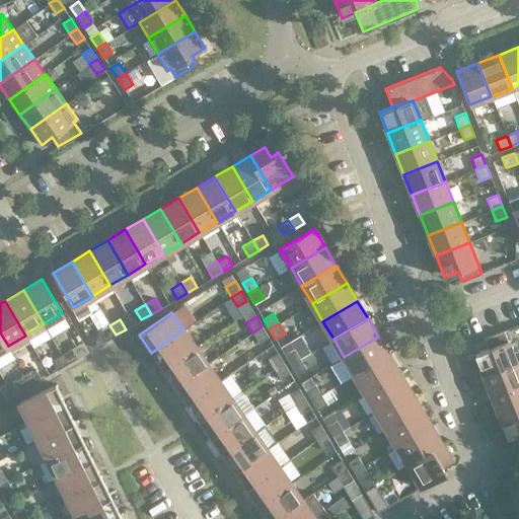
[(116,335),(109,325),(99,331),(105,341),(116,335)]
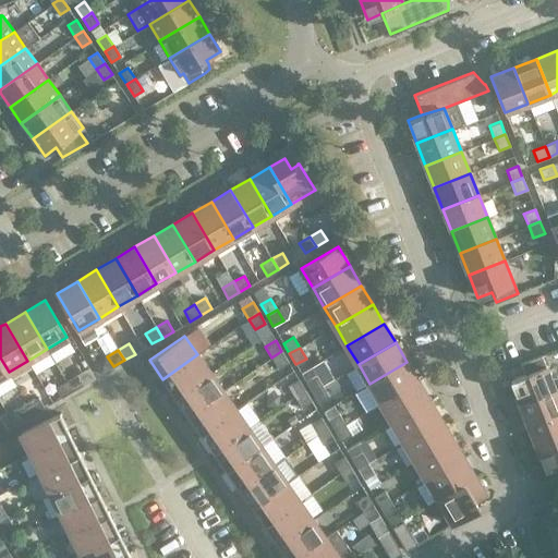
[(288,362),(281,351),(271,358),(278,368),(288,362)]
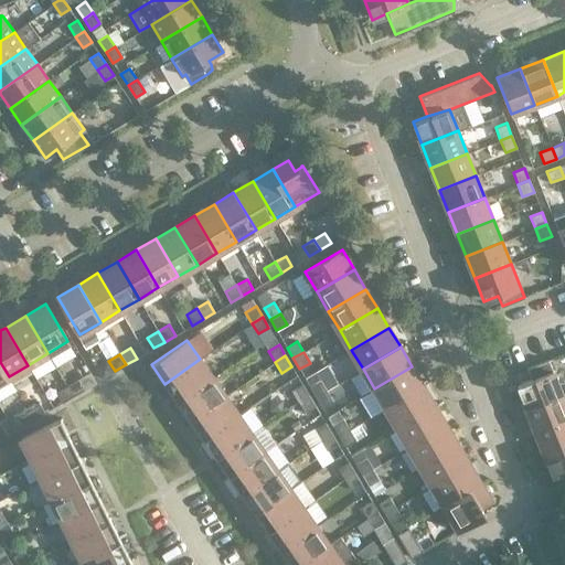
[(213,377),(200,359),(164,384),(178,403),(213,377)]
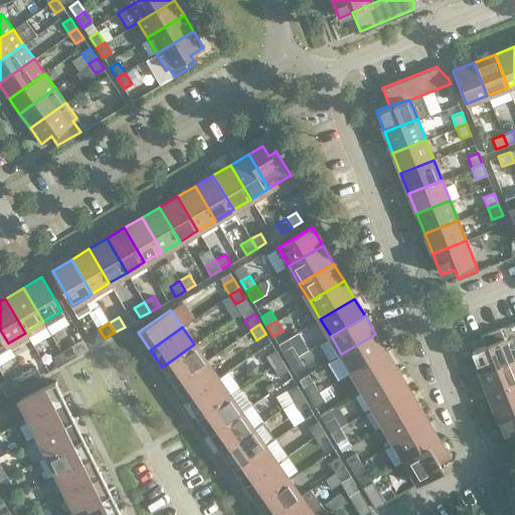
[(512,358),(500,328),(480,336),(484,345),(471,350),(479,371),(512,358)]
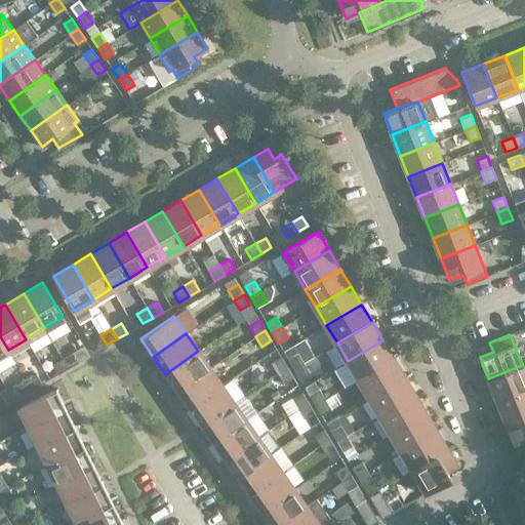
[(393,358),(382,340),(348,361),(358,379),(393,358)]
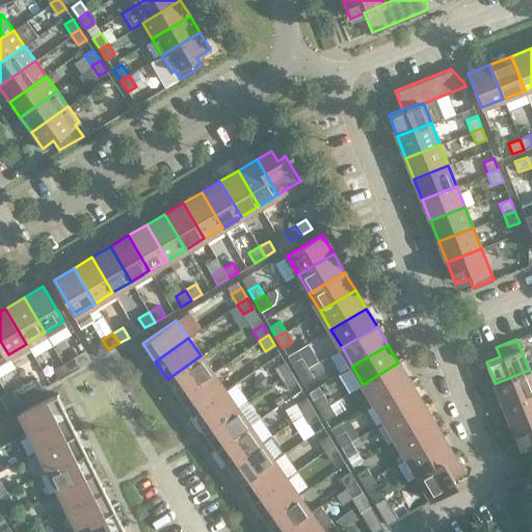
[(213,373),(201,355),(167,379),(179,396),(213,373)]
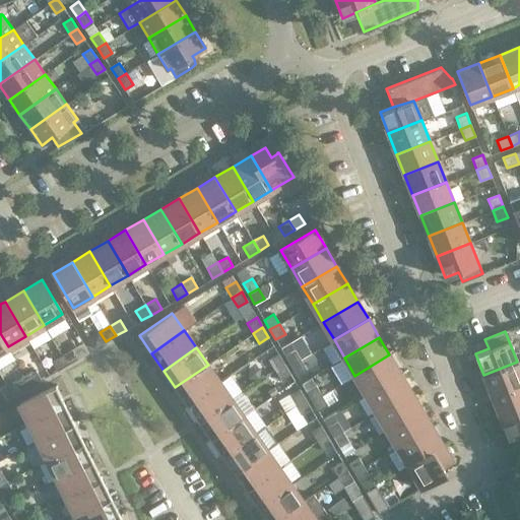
[(71,349),(61,354),(67,365),(77,359),(71,349)]
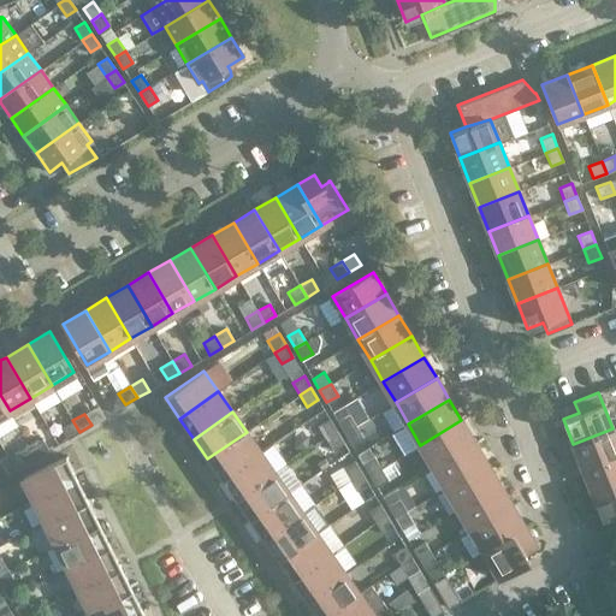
[(349,414),(337,421),(344,433),(356,426),(349,414)]
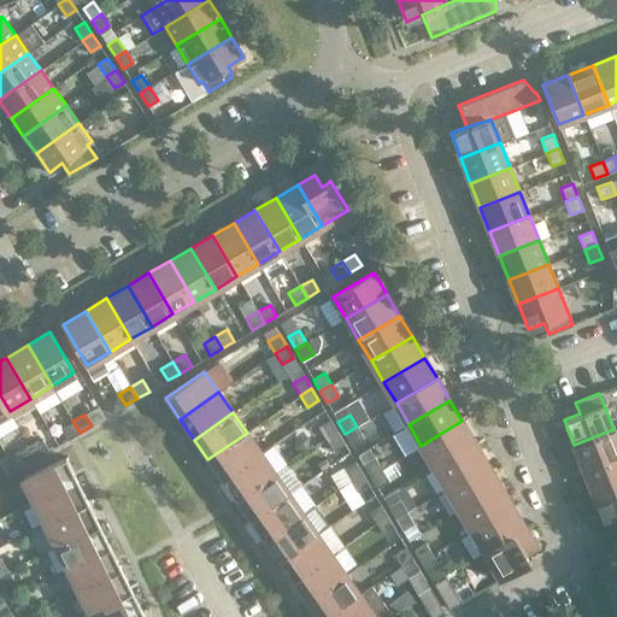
[(336,430),(329,418),(318,425),(325,438),(336,430)]
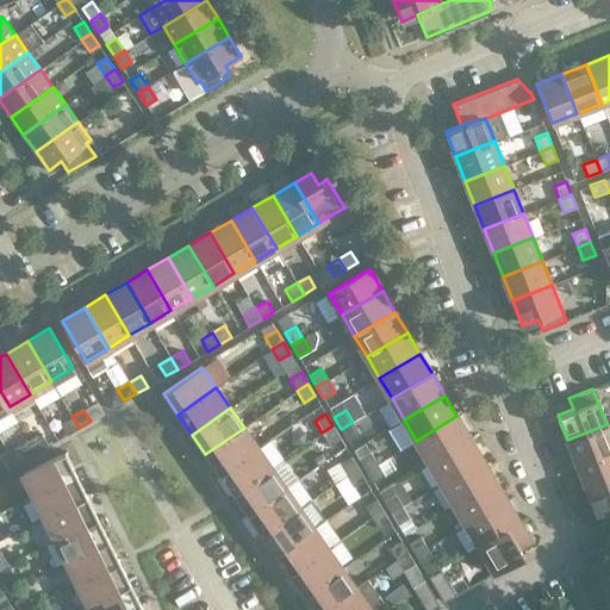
[(79,428),(72,416),(60,423),(67,435),(79,428)]
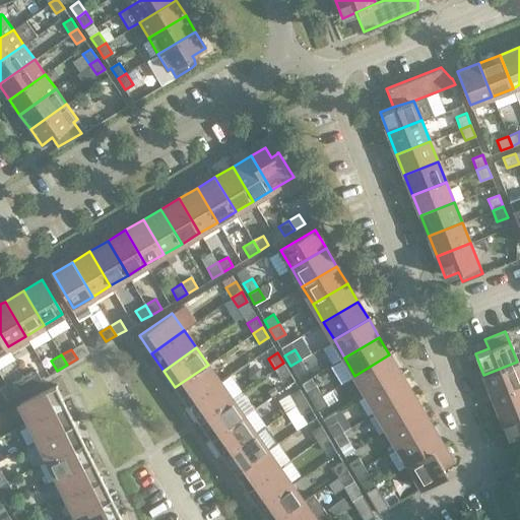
[(400,373),(389,354),(354,376),(366,393),(400,373)]
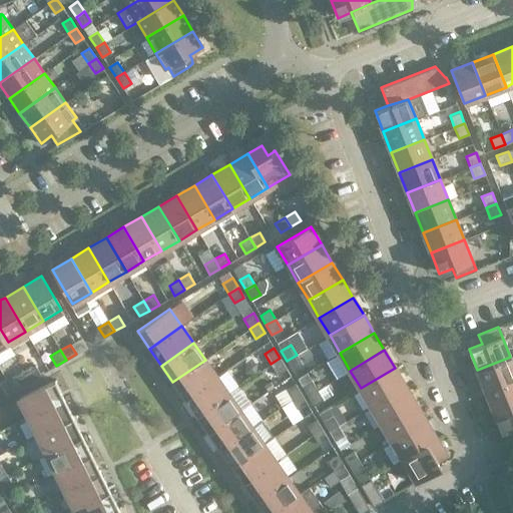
[(303,365),(297,355),(287,361),(293,370),(303,365)]
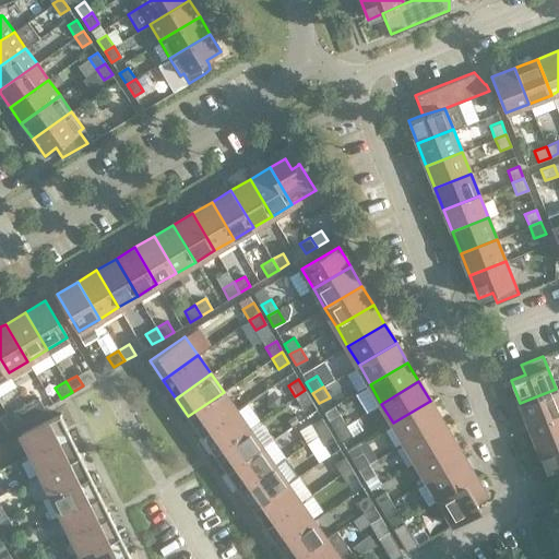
[(558,413),(558,396),(556,389),(520,403),(528,425),(558,413)]
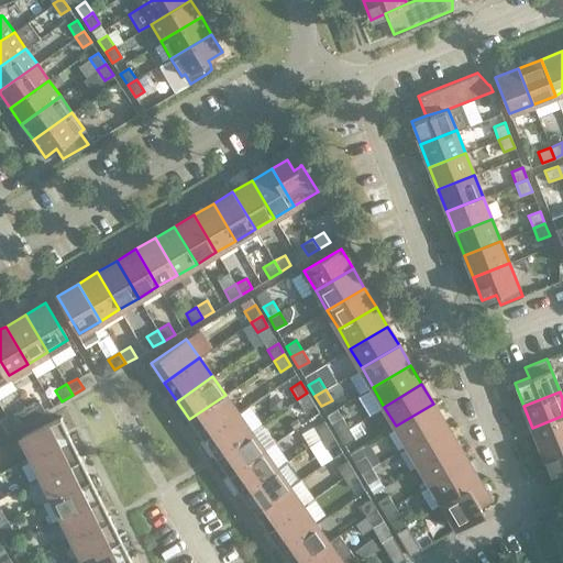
[(313,404),(307,393),(297,399),(304,410),(313,404)]
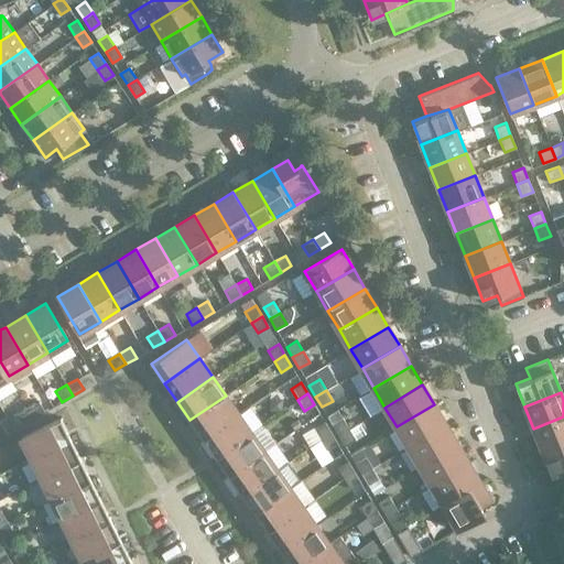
[(238,413),(226,396),(190,420),(203,438),(238,413)]
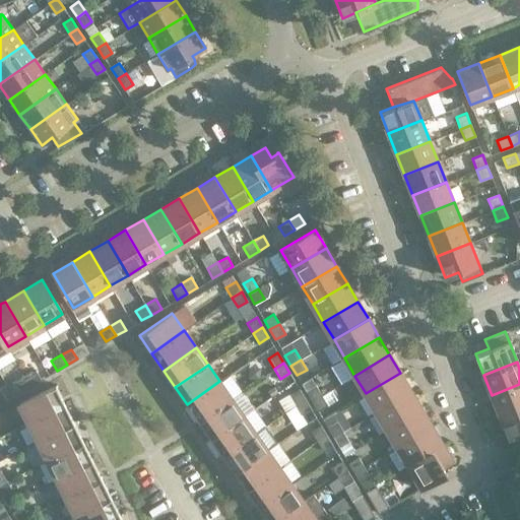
[(36,370),(25,376),(31,386),(42,380),(36,370)]
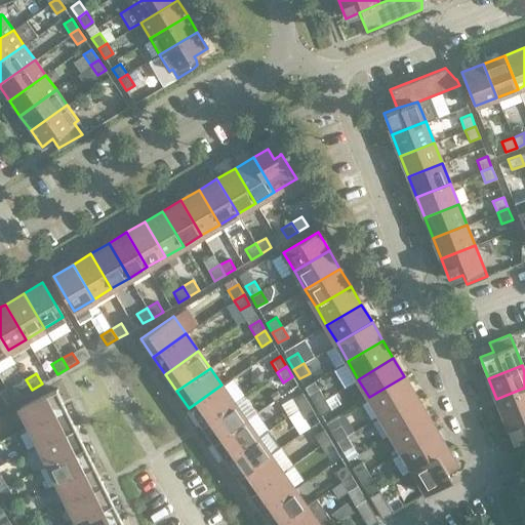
[(414,395),(404,376),(369,397),(379,415),(414,395)]
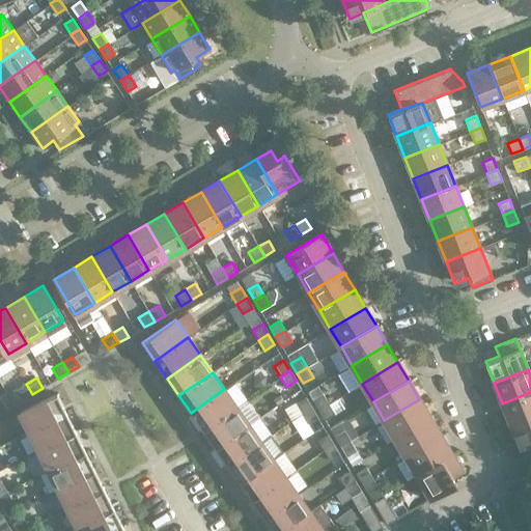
[(32,394),(26,384),(16,390),(22,400),(32,394)]
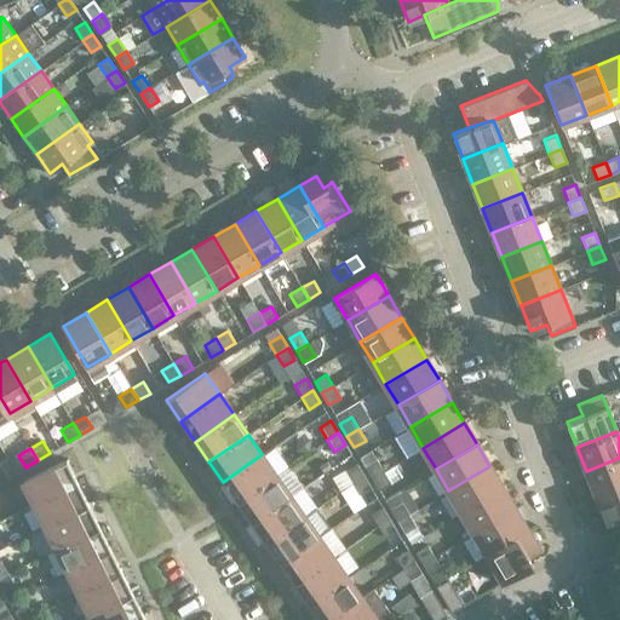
[(276,475),(262,454),(223,482),(237,503),(276,475)]
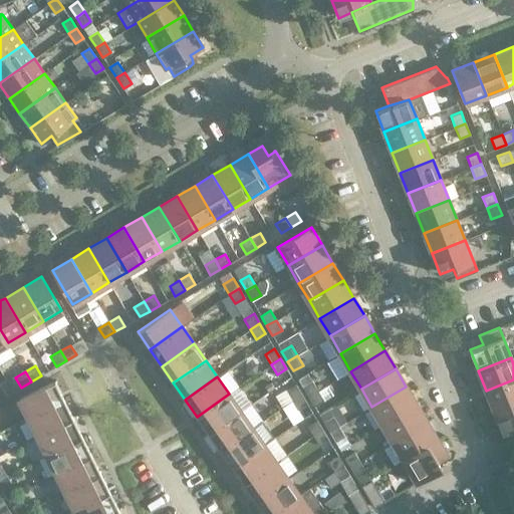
[(513,403),(513,379),(486,391),(494,411),(513,403)]
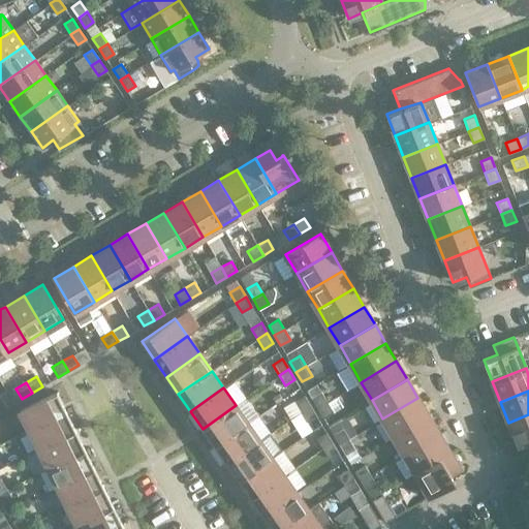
[(20,410),(29,430),(66,411),(56,392),(20,410)]
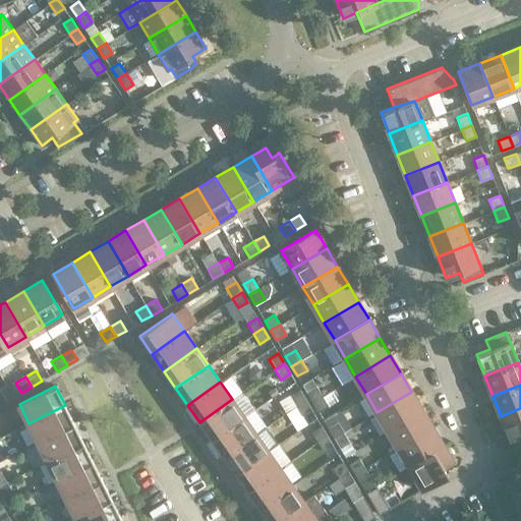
[(316,386),(306,392),(312,402),(322,396),(316,386)]
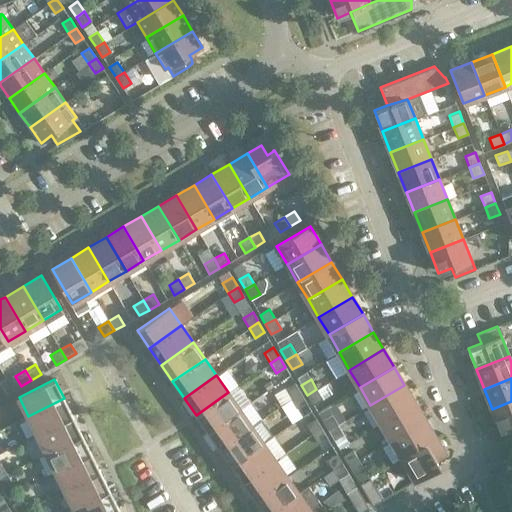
[(300,393),(294,383),(285,388),(291,398),(300,393)]
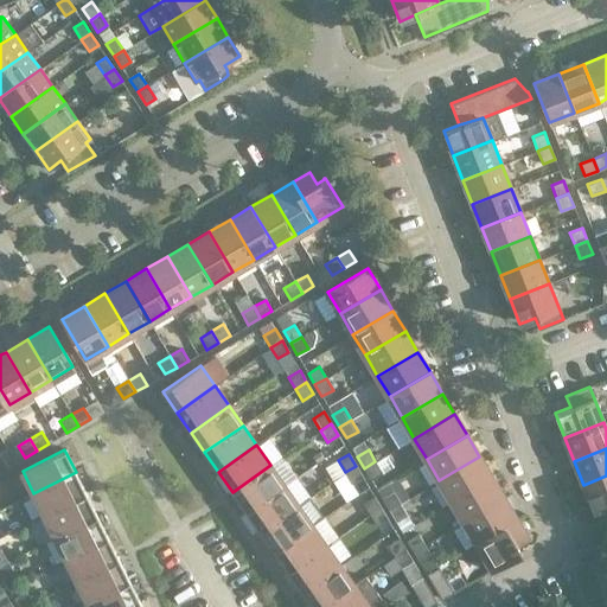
[(492,477),(479,457),(439,480),(452,502),(492,477)]
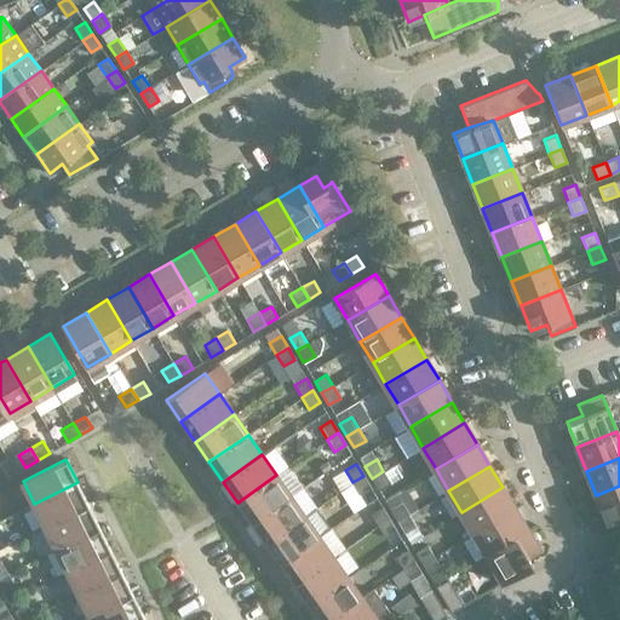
[(390,483),(383,471),(372,478),(379,489),(390,483)]
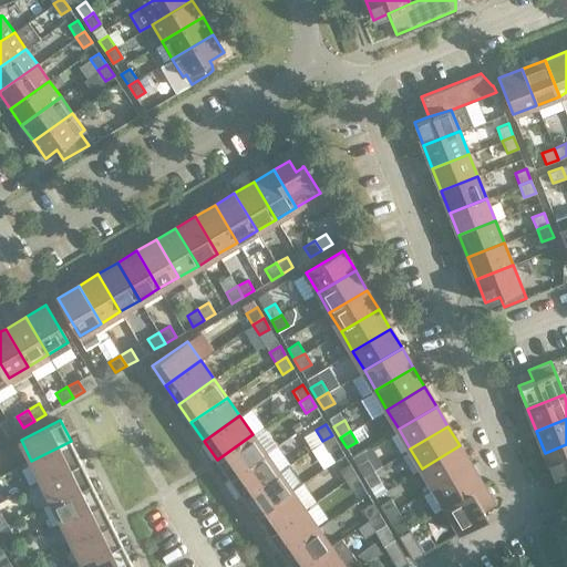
[(266,453),(253,434),(217,460),(229,478),(266,453)]
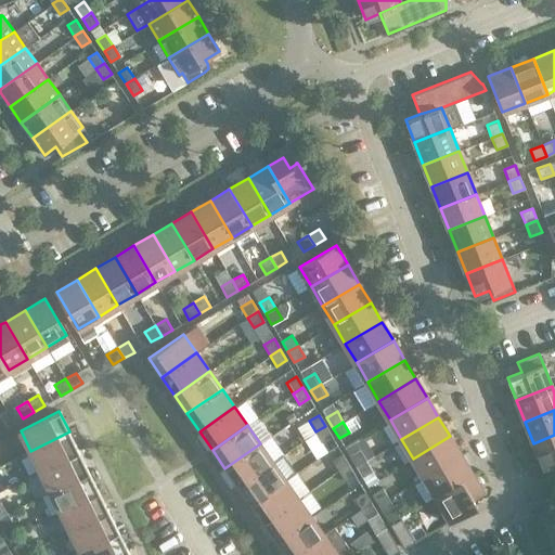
[(332,436),(325,426),(315,431),(322,442),(332,436)]
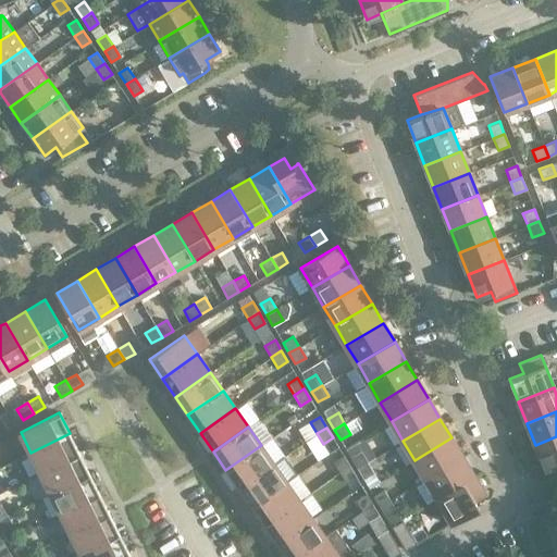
[(79,454),(70,433),(31,453),(41,472),(79,454)]
